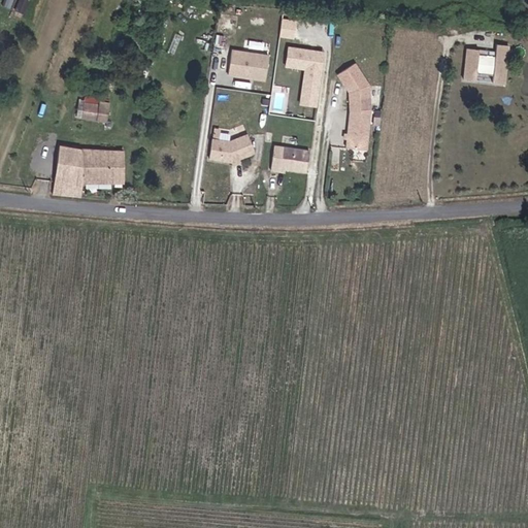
[(480,47),(465,46),(462,80),(506,84),(509,43),(495,42),(495,55),(480,54),(480,47)]
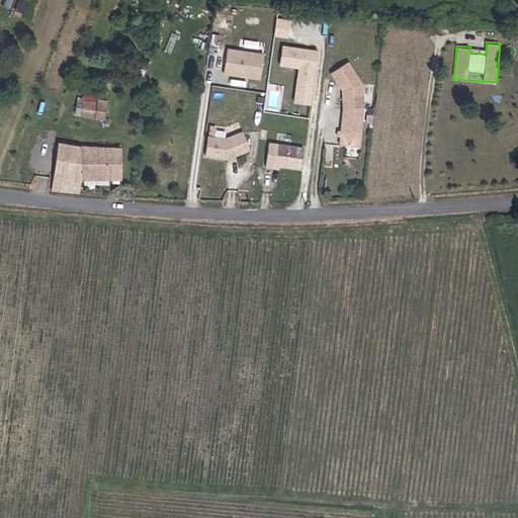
[(313,104),(318,48),(280,44),(278,65),(297,66),(293,103),(313,104)]
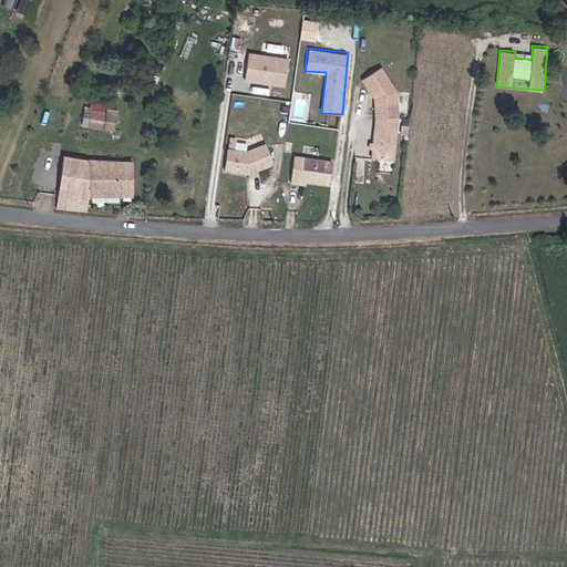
[(244,81),(286,84),(288,54),(247,51),(244,81)]
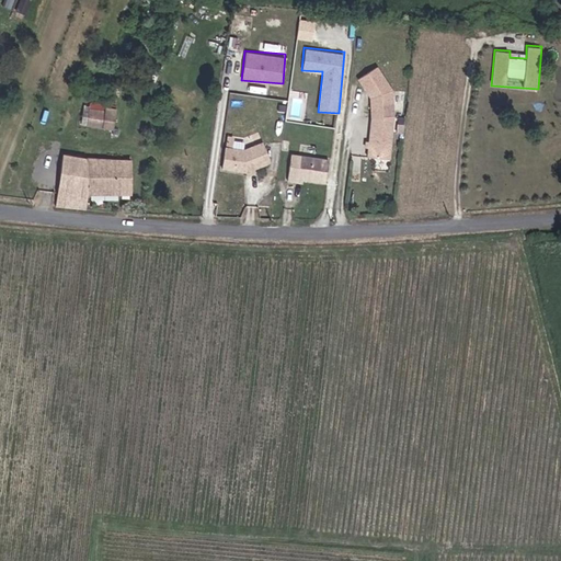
[(388,163),(391,119),(388,94),(373,70),(355,82),(367,101),(369,121),(366,160),(388,163)]
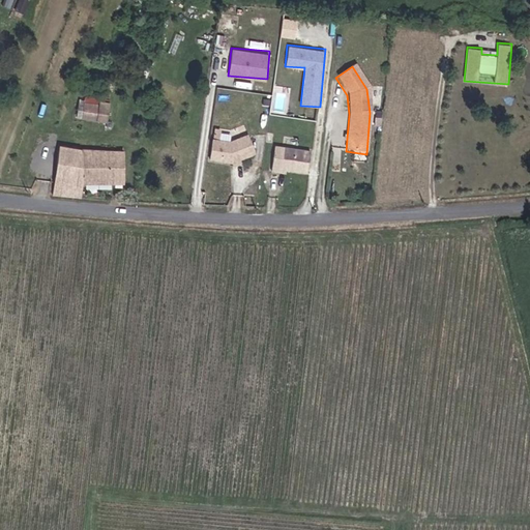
[(85,118),(87,104),(80,102),(78,117),(85,118)]
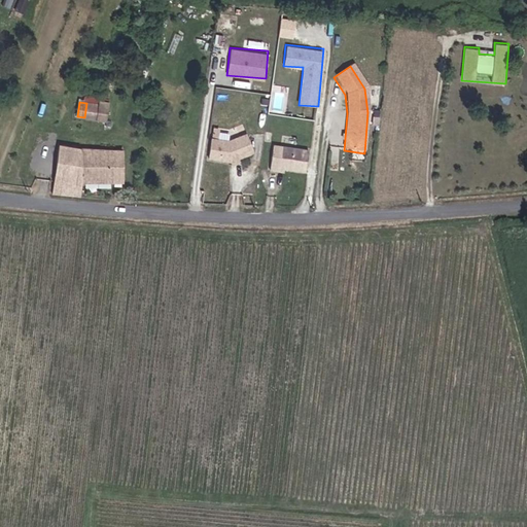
[(99,120),(102,105),(86,103),(84,117),(99,120)]
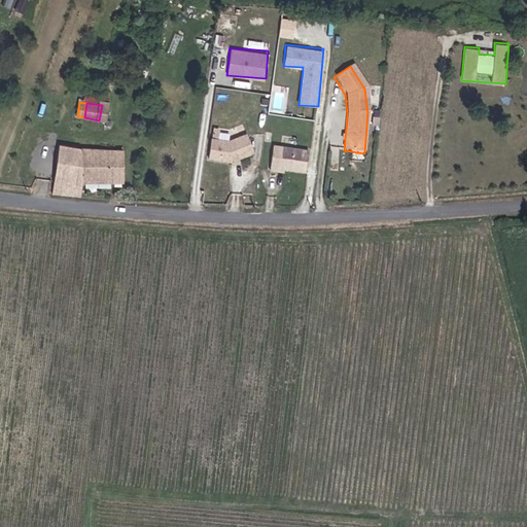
[(238,162),(254,154),(247,137),(229,144),(217,143),(212,142),(211,142),(208,162),(231,165),(238,162)]
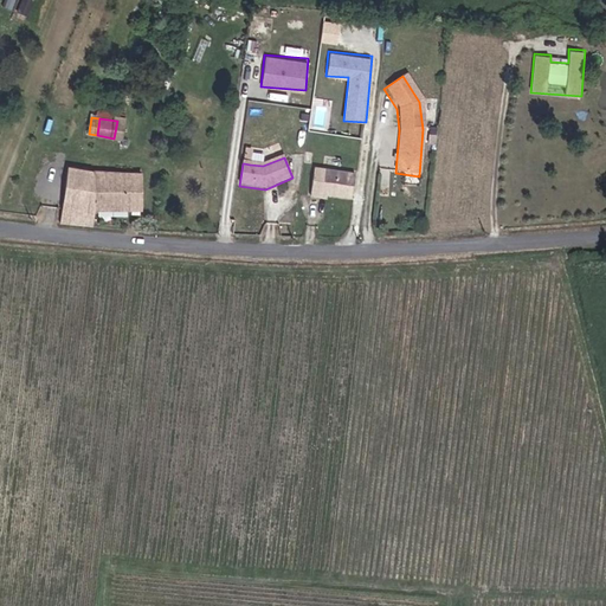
[(142,211),(142,192),(133,192),(133,174),(122,173),(68,167),(60,224),(94,227),(94,210),(142,211)]
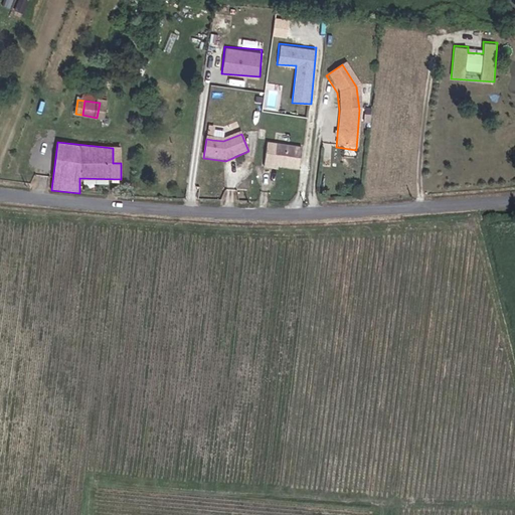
[(299,169),(301,148),(267,144),(264,168),(273,169),(274,166),(277,167),(299,169)]
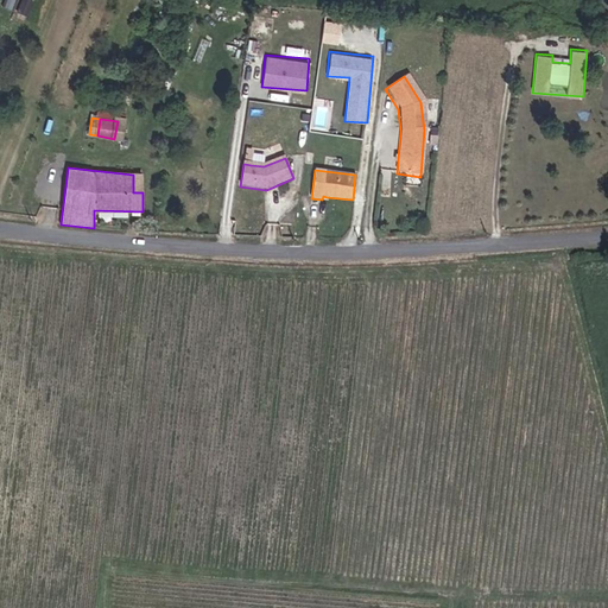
[(143,192),(144,176),(133,175),(133,192),(143,192)]
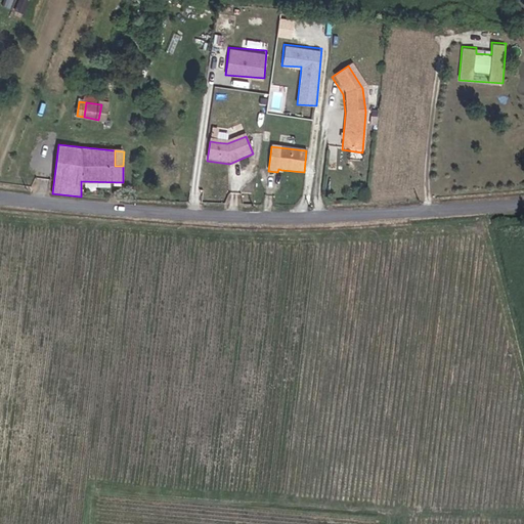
All buildings are outlined.
